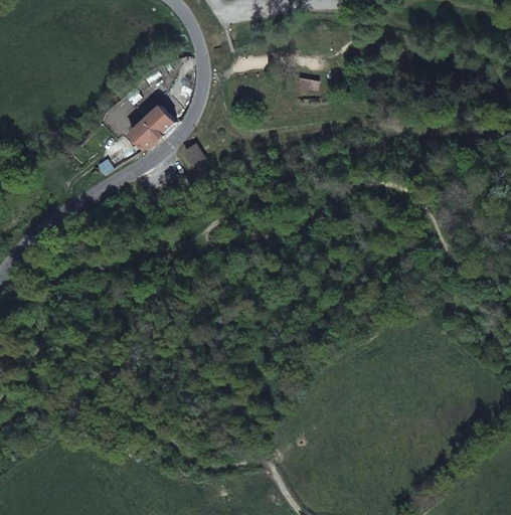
[(149,83),(158,76),(153,70),(144,77),(149,83)]
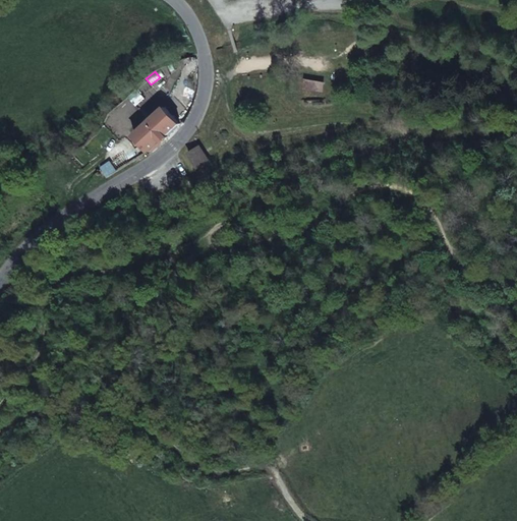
[(301,78),(300,87),(319,90),(320,81),(301,78)]
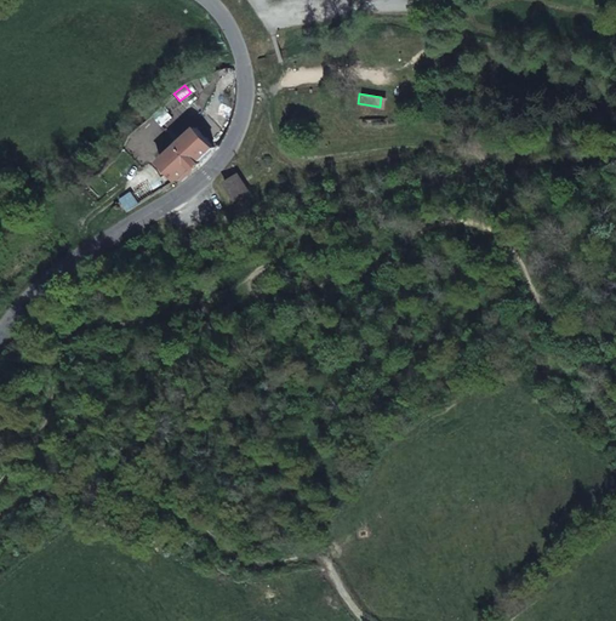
[(190,124),(174,141),(166,148),(155,159),(166,167),(176,177),(184,171),(192,165),(194,166),(200,160),(199,158),(205,152),(211,146),(190,124)]
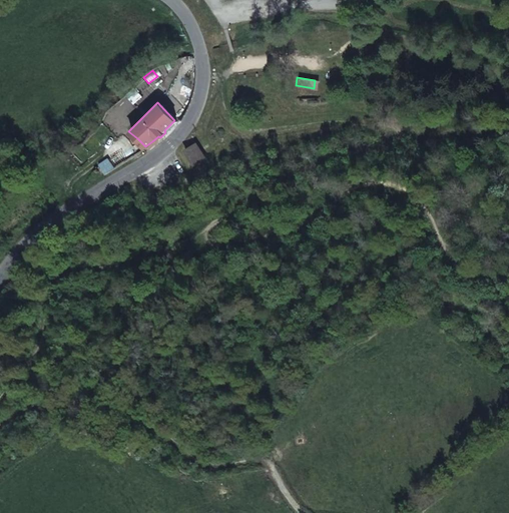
[(135,142),(110,154),(96,166),(77,181),(81,187),(141,149),(135,142)]
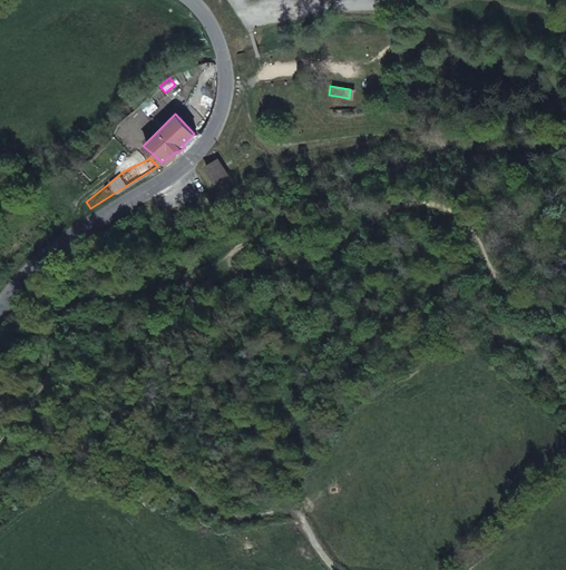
[(203,167),(213,183),(225,175),(215,159),(203,167)]
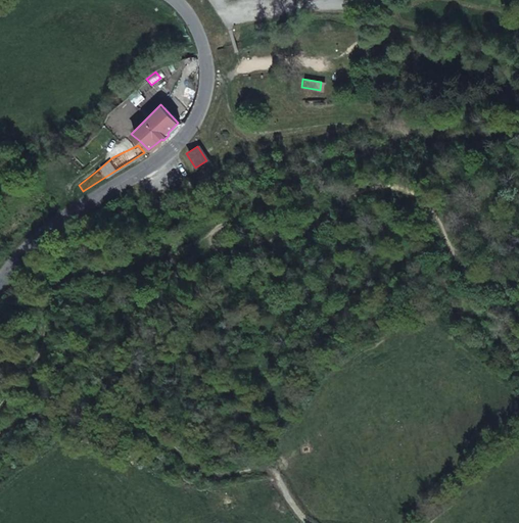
All buildings are outlined.
